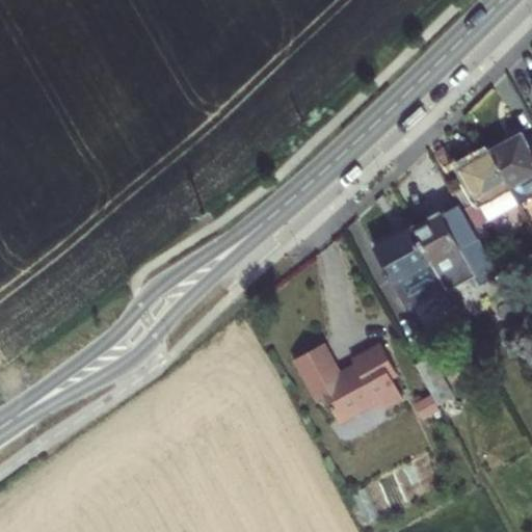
[(531,197),(531,136),(526,139),(523,133),(490,151),(520,205),(531,197)]
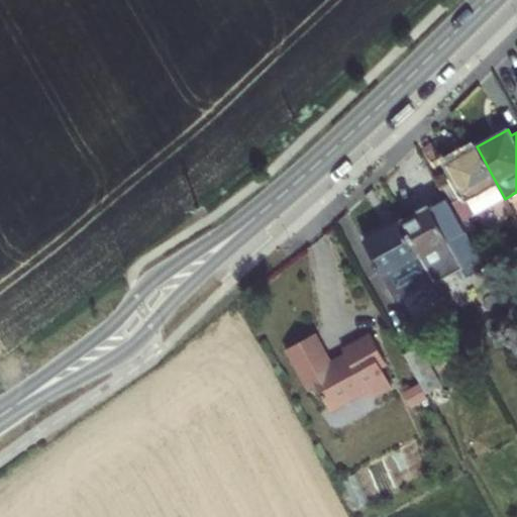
[(505,199),(477,146),(445,164),(449,171),(435,178),(446,198),(451,208),(467,199),(476,215),(505,199)]
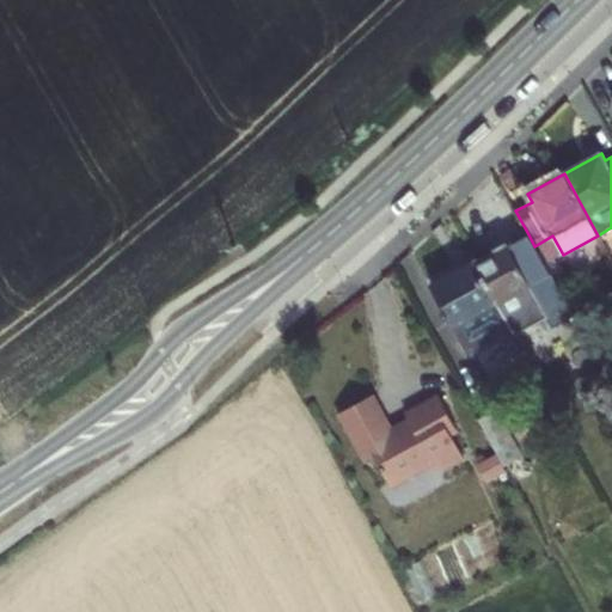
[(528,234),(509,245),(508,244),(476,261),(516,335),(548,317),(530,286),(550,275),(534,246),(528,234)]
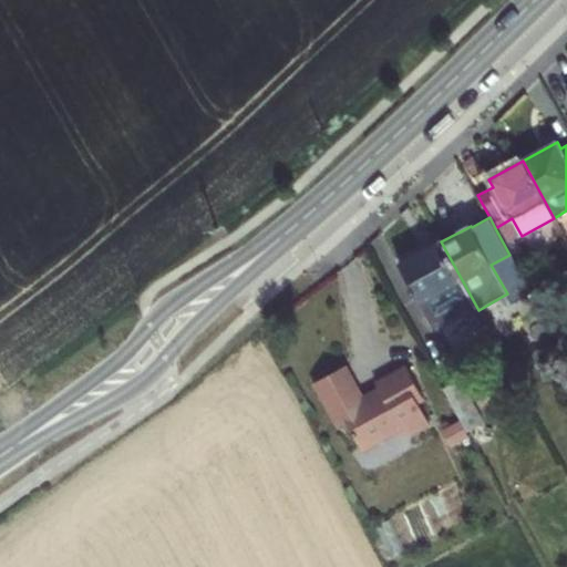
[(461,279),(441,241),(400,265),(421,301),(461,279)]
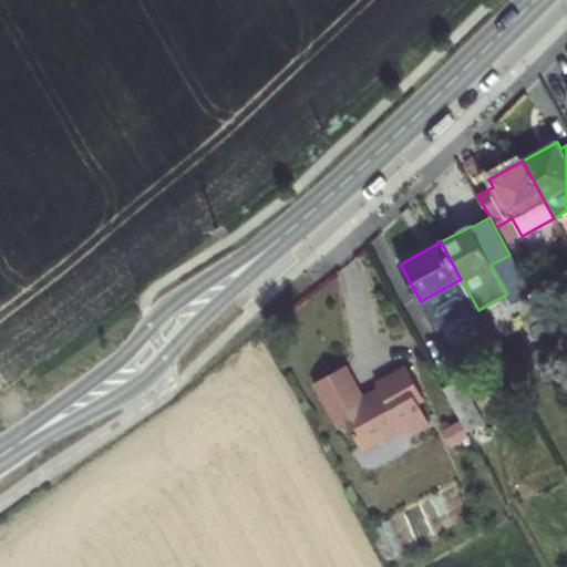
[(348,368),(312,389),(338,432),(351,425),(368,453),(408,431),(414,440),(437,426),(406,367),(375,383),(380,390),(366,397),(348,368)]
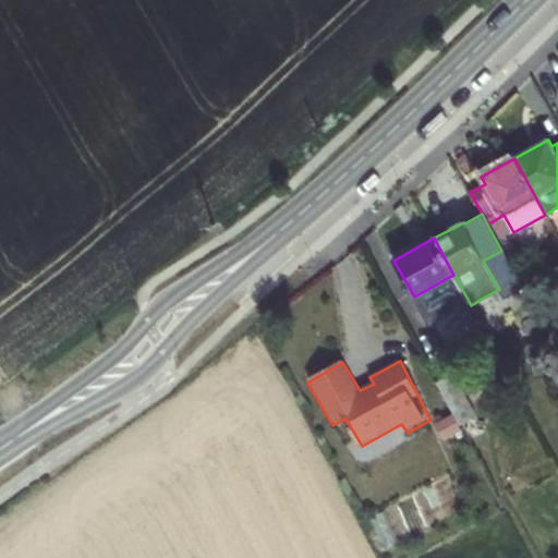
[(476,415),(453,373),(437,381),(460,424),(476,415)]
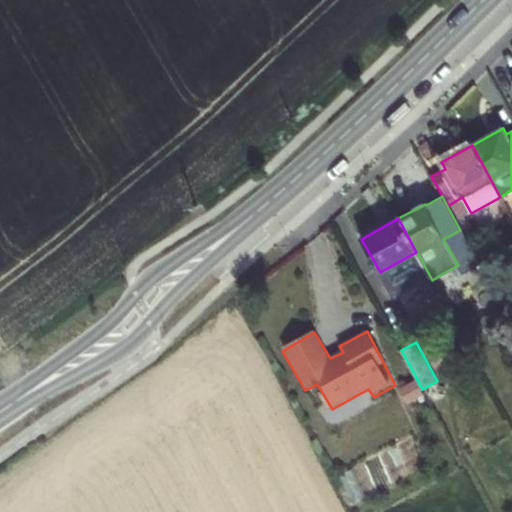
[(430,405),(445,396),(437,381),(422,389),(430,405)]
